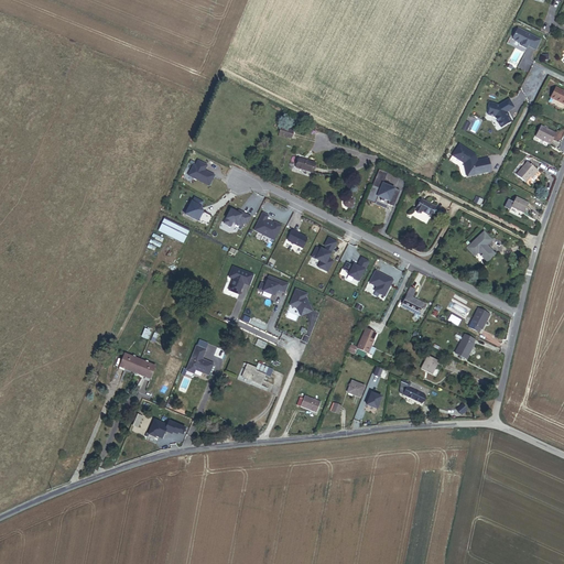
[(541,40),(518,29),(513,39),(514,41),(521,44),(520,46),(527,49),(528,46),(535,50),(541,40)]
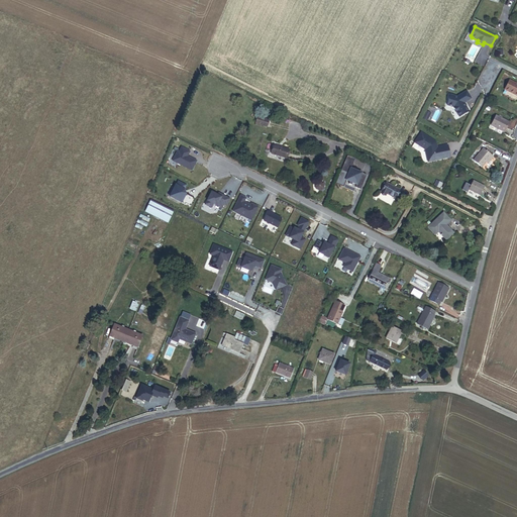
[(516,96),(516,84),(510,81),(505,90),(516,96)]
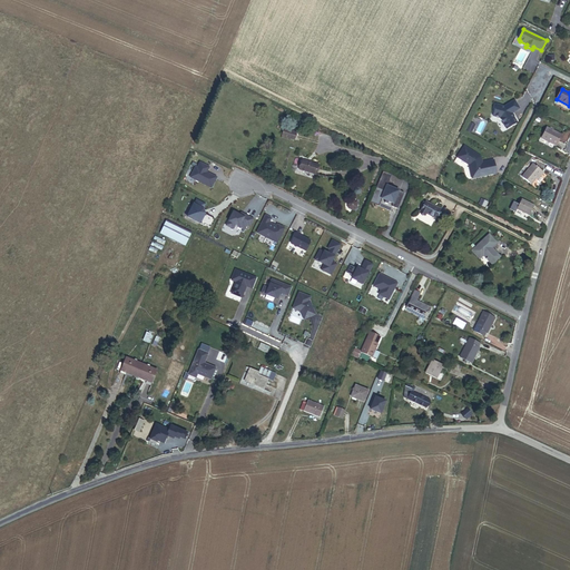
[(493,117),(500,119),(507,129),(517,124),(513,117),(512,118),(510,115),(511,114),(519,109),(514,101),(503,108),(495,106),(493,117)]
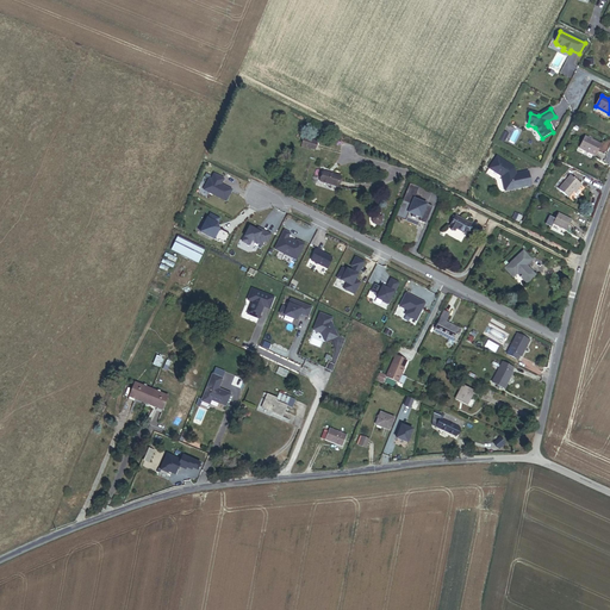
[(595,155),(601,144),(585,136),(579,148),(595,155)]
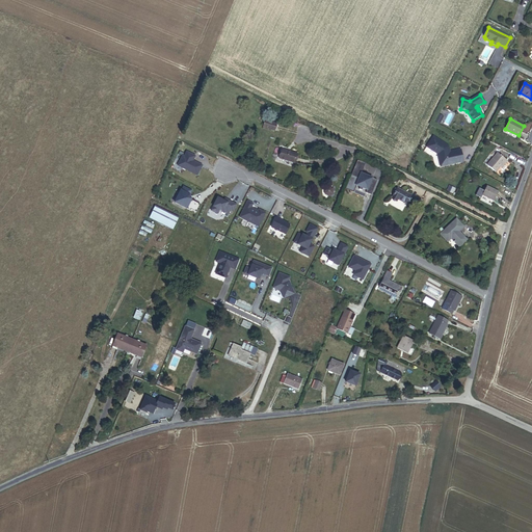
[(277,132),(280,126),(268,122),(266,129),(277,132)]
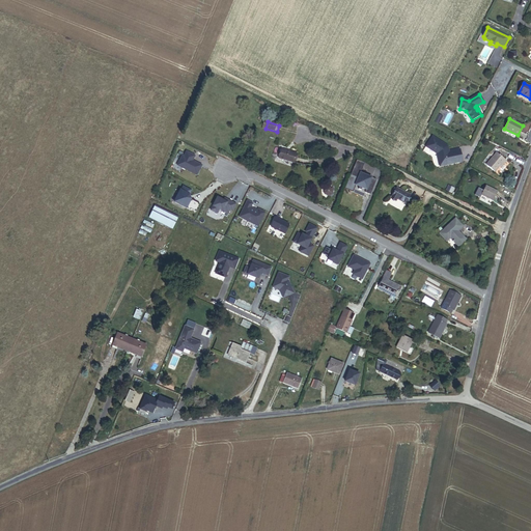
[(447,148),(431,138),(424,148),(436,156),(438,168),(460,164),(458,152),(447,155),(447,148)]
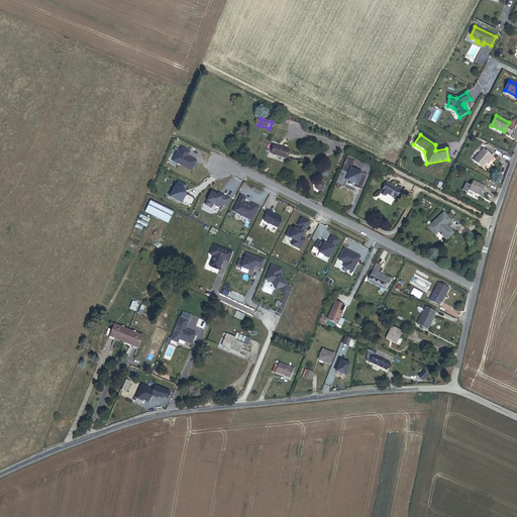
[(289,160),(293,152),(280,145),(276,152),(289,160)]
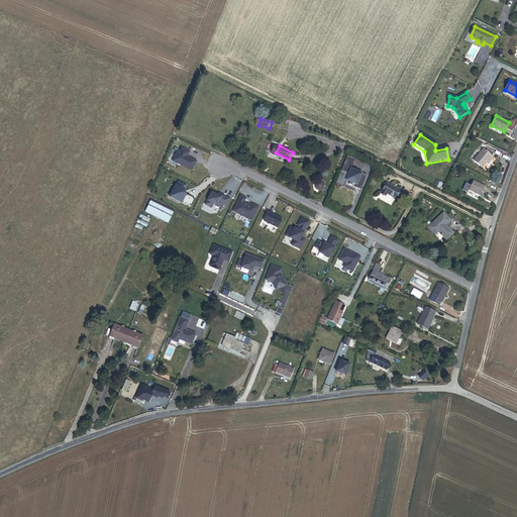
[(189,152),(181,148),(179,153),(177,152),(172,163),(191,172),(196,163),(187,158),(189,152)]
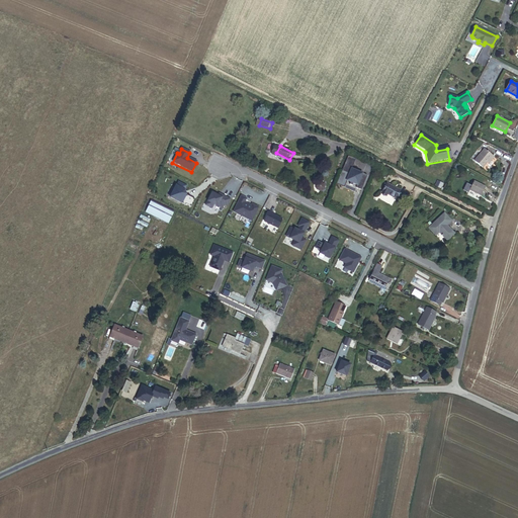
[(481,169),(486,162),(491,156),(483,150),(472,162),(481,169)]
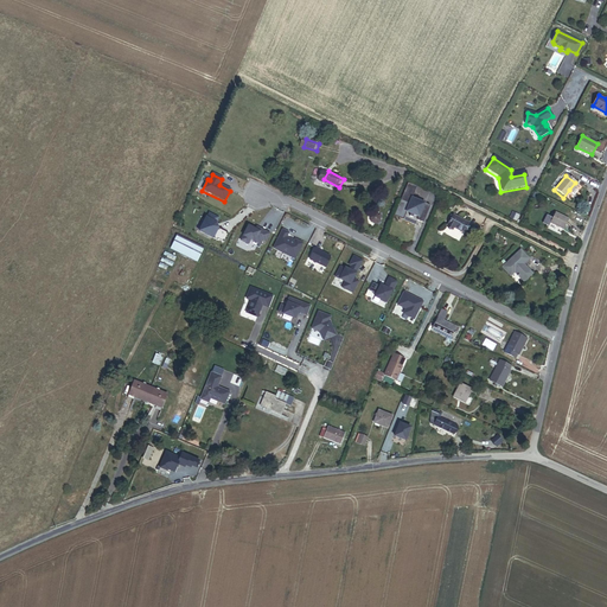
[(415,189),(407,185),(400,203),(408,206),(404,213),(417,219),(416,223),(422,225),(429,208),(410,200),(415,189)]
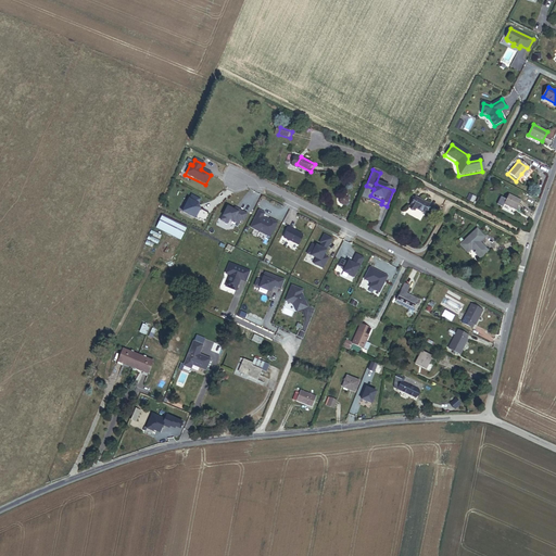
[(209,215),(198,210),(197,206),(200,201),(191,197),(189,201),(188,201),(182,213),(199,222),(199,220),(205,223),(209,215)]
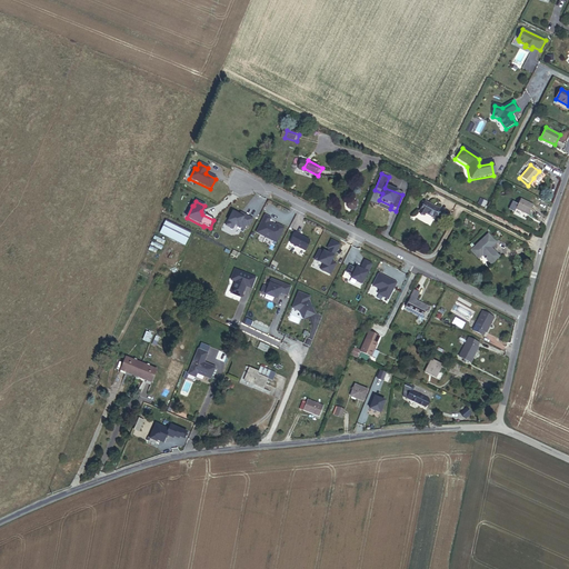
[(359,209),(359,203),(355,201),(350,205),(350,209),(355,211),(359,209)]
